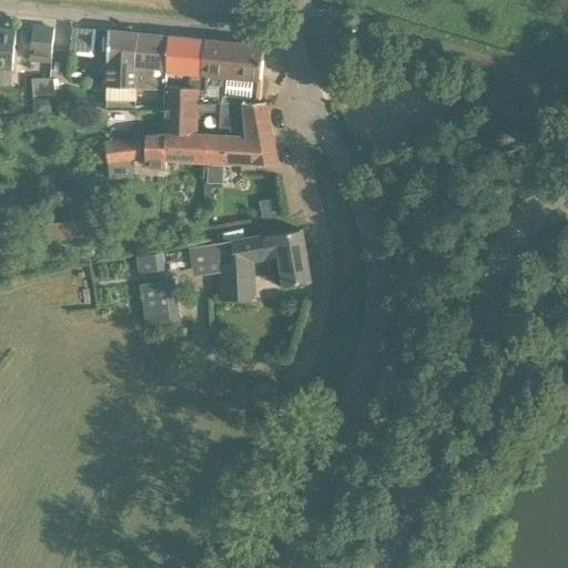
[(53,27),(31,24),(28,62),(50,64),(51,50),(53,27)]
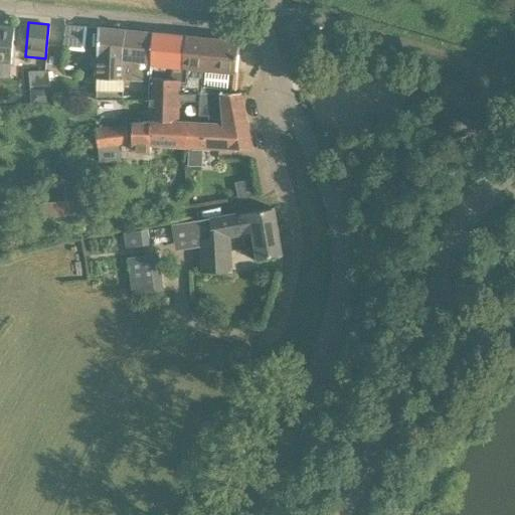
[(0,76),(1,77),(2,65),(9,65),(13,28),(0,27),(0,76)]
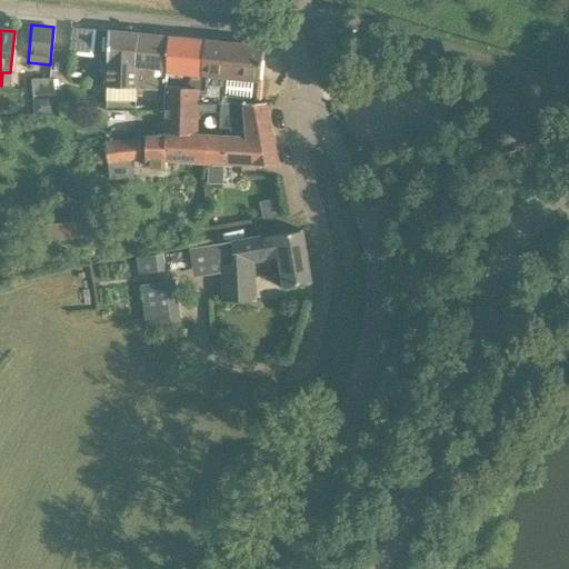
[(131,90),(136,35),(109,32),(107,88),(131,90)]
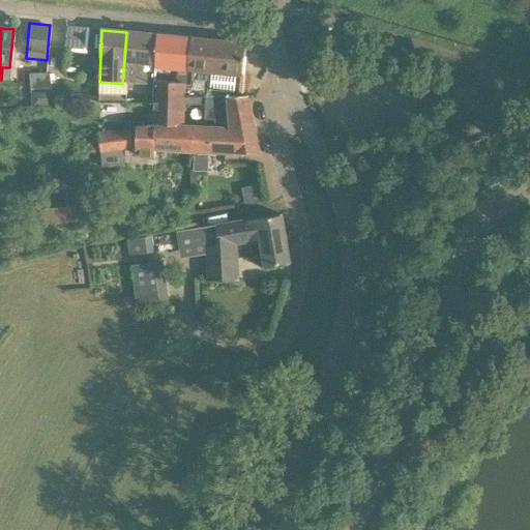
[(152,86),(152,82),(153,35),(126,32),(122,84),(152,86)]
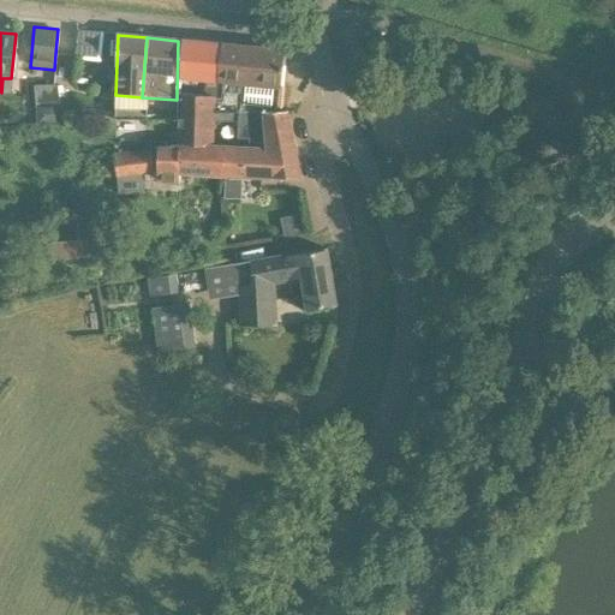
[(216,97),(218,45),(178,41),(177,95),(212,97),(216,97)]
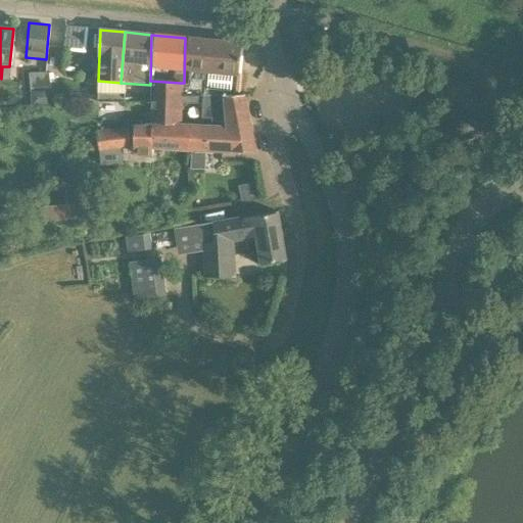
[(239,74),(241,44),(189,39),(188,39),(188,38),(185,38),(184,83),(180,83),(180,95),(236,95),(238,74),(239,74)]
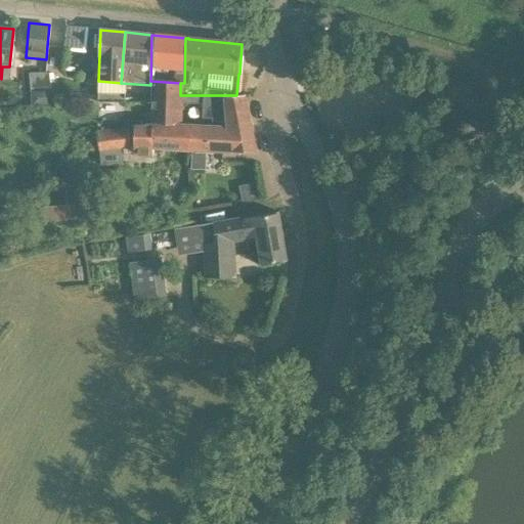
[(31,90),(51,88),(50,73),(30,74),(31,90)]
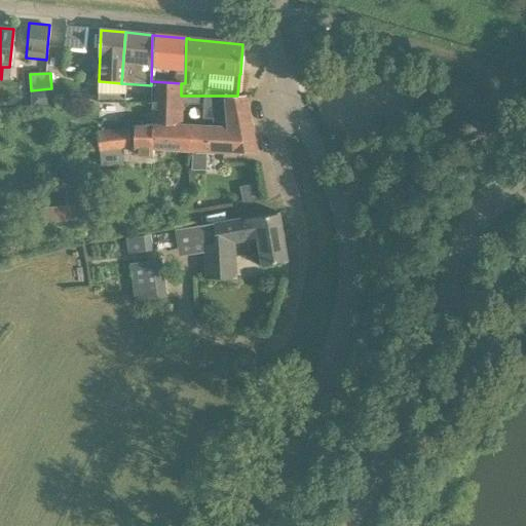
[(243,96),(237,96),(181,96),(181,83),(151,81),(151,85),(151,103),(154,103),(154,126),(191,125),(191,151),(192,152),(192,153),(212,154),(233,154),(233,153),(257,153),(245,96),(243,96)]
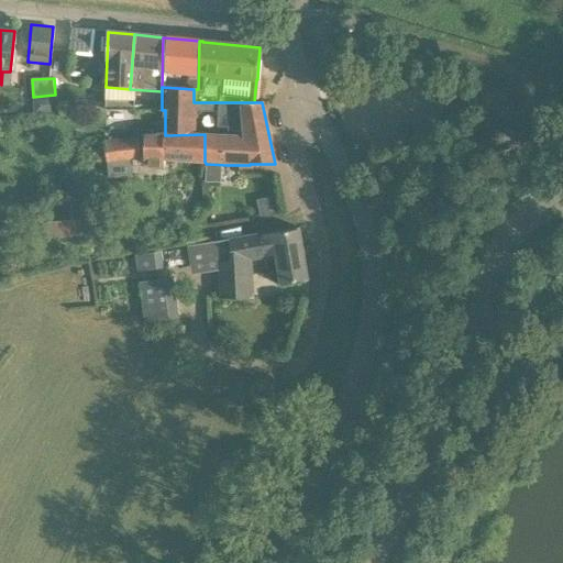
[(35,114),(55,112),(55,105),(48,98),(33,100),(35,114)]
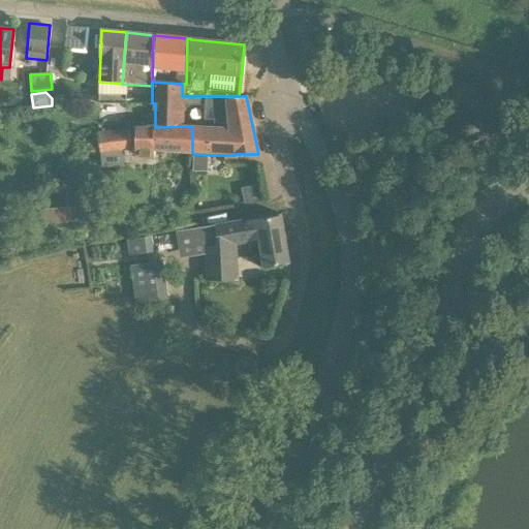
[(192,152),(192,126),(155,127),(135,127),(135,156),(156,157),(156,151),(192,152)]
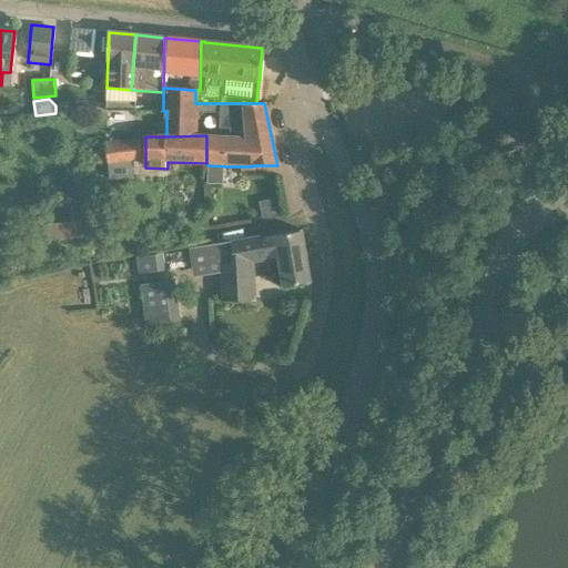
[(108,164),(141,160),(139,139),(105,143),(108,164)]
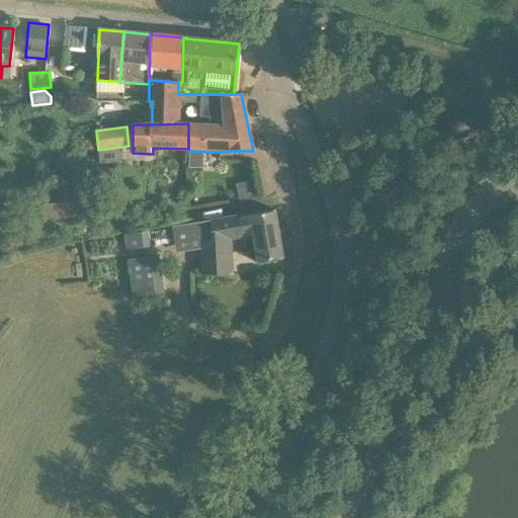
[(255,176),(238,180),(241,195),(258,191),(255,176)]
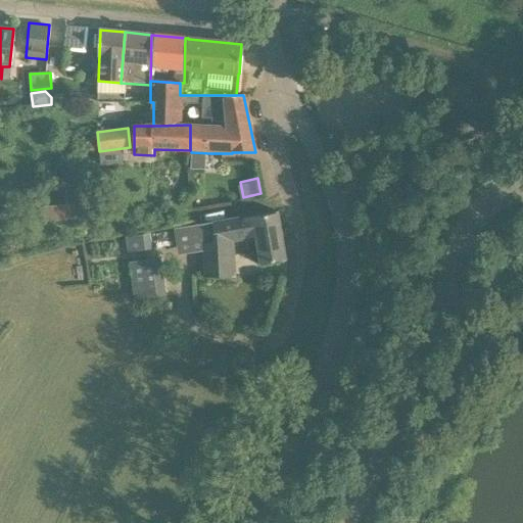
[(285,259),(277,212),(237,218),(211,222),(211,225),(182,229),(184,248),(202,246),(204,278),(221,277),(236,277),(234,242),(259,238),(260,264),(285,259)]
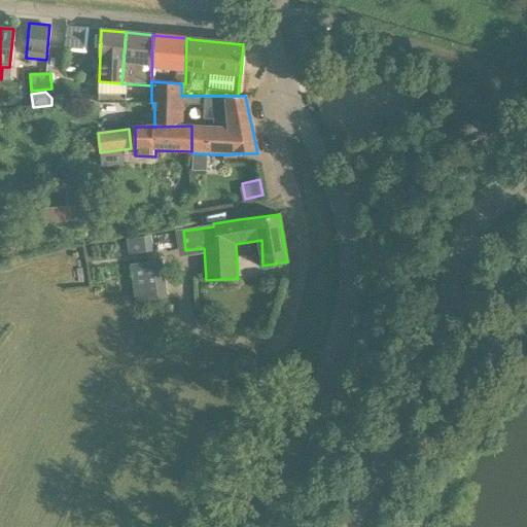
[(128,236),(131,251),(153,247),(151,233),(128,236)]
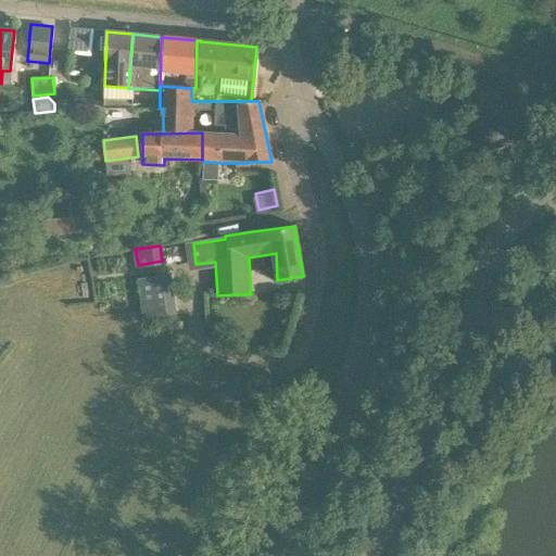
[(175,308),(173,272),(140,273),(142,311),(175,308)]
